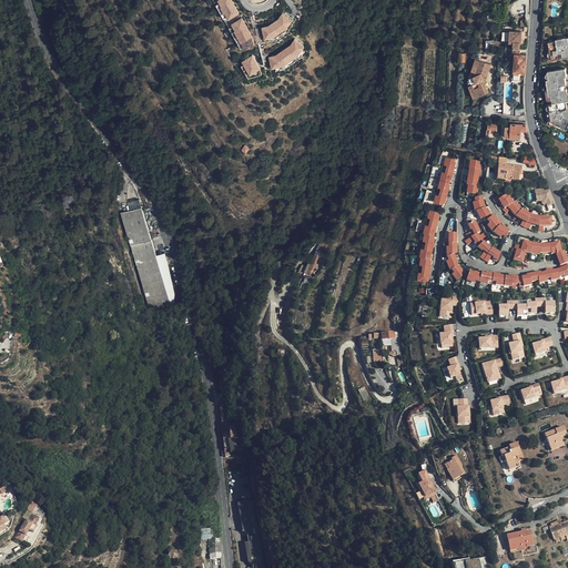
[(232,0),(219,0),(221,1),(223,6),(219,7),(221,11),(225,9),(227,13),(229,17),(240,11),(232,0)]
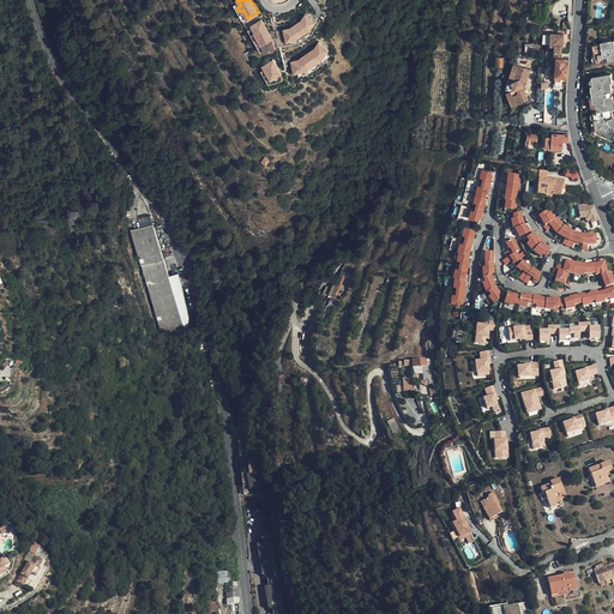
[(313,8),(309,14),(309,16),(293,28),(292,26),(284,28),(288,41),(292,40),(296,38),(298,37),(300,41),(319,28),(317,24),(318,23),(321,19),(324,16),(313,8)]
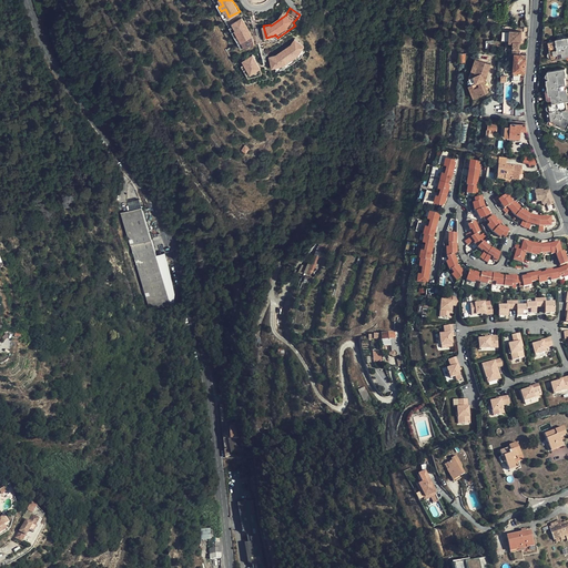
[(286,13),(270,24),(271,26),(286,14),(286,13)]
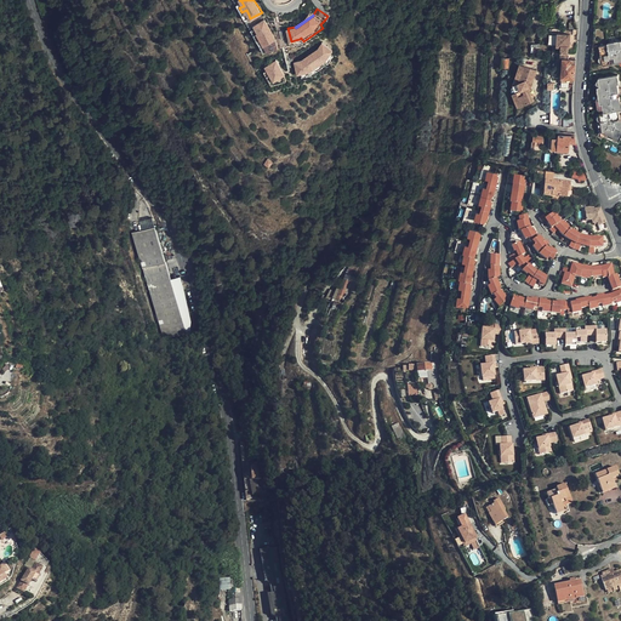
[(265,18),(255,24),(256,27),(258,30),(255,33),(263,47),(267,45),(269,50),(280,46),(278,36),(277,36),(265,18)]
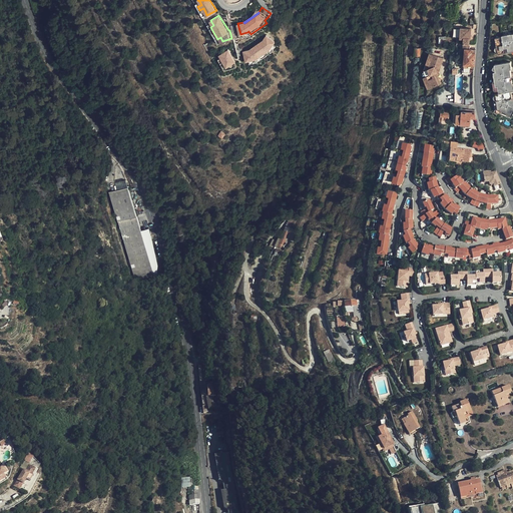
[(463,47),(465,48),(470,48),(471,43),(469,43),(470,38),(471,28),(461,27),(460,37),(464,38),(463,47)]
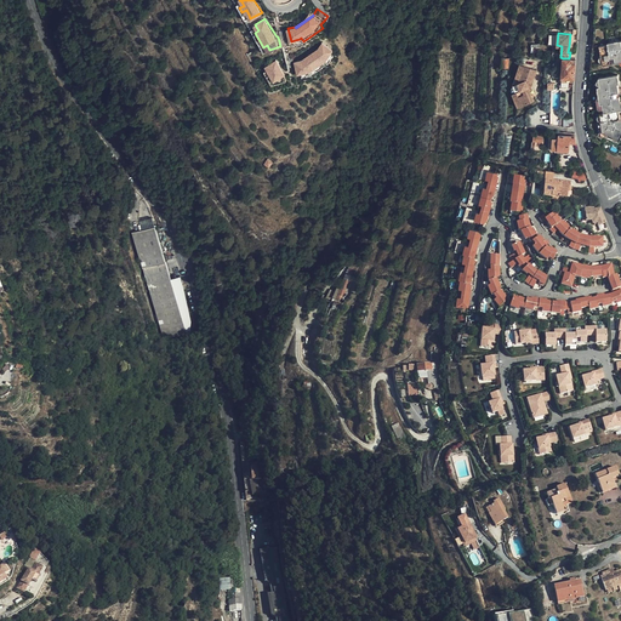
[(620,39),(605,43),(605,45),(599,45),(603,66),(615,63),(615,61),(620,60),(620,39)]
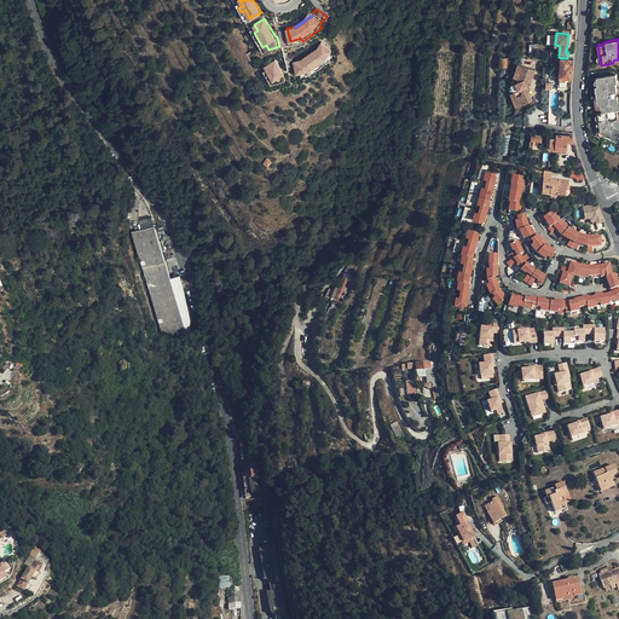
[(302,59),(295,61),(298,73),(302,71),(307,70),(308,69),(311,74),(329,62),(327,57),(328,57),(330,52),(333,48),(323,41),(318,47),(318,48),(302,59)]
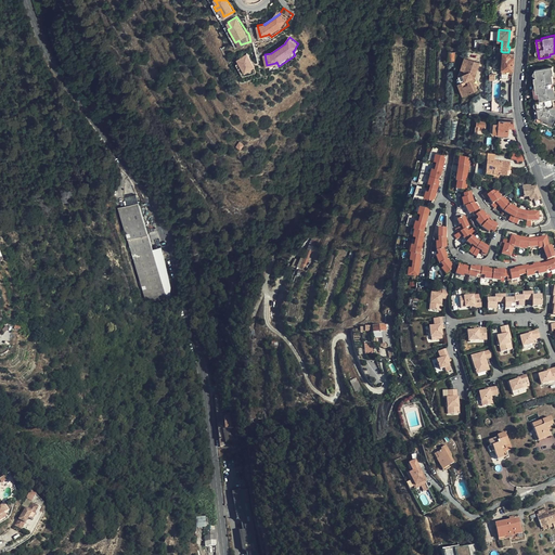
[(285,42),(271,53),(285,43),(285,42)]
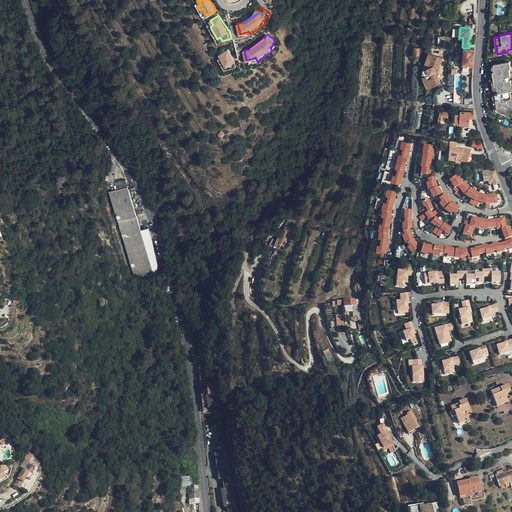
[(229,48),(220,53),(221,56),(223,59),(221,61),(225,68),(237,65),(236,60),(229,48)]
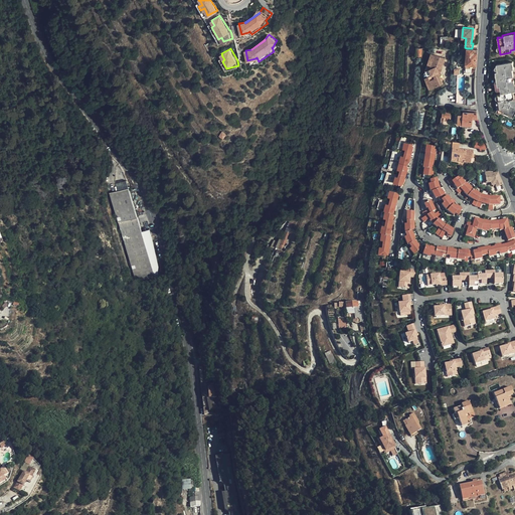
[(476,64),(477,48),(472,48),(467,48),(466,63),(476,64)]
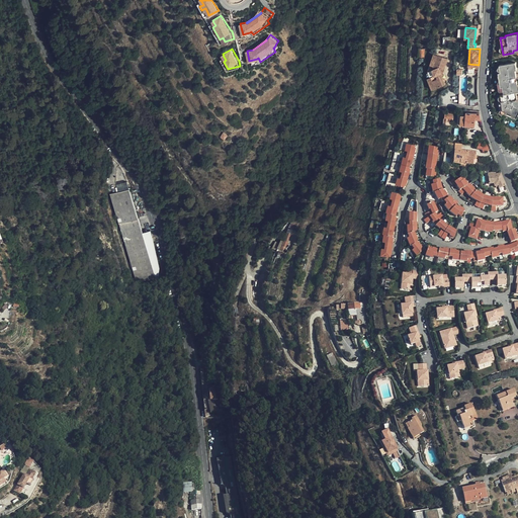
[(438,53),(435,52),(430,66),(433,68),(438,53)]
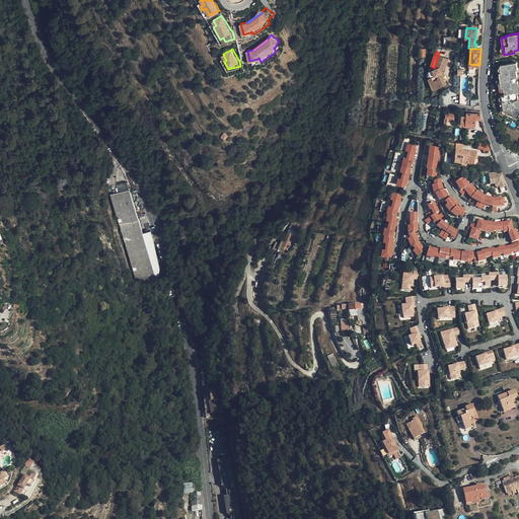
[(450,57),(439,53),(434,68),(436,74),(433,74),(436,86),(447,83),(444,75),(445,74),(444,71),(445,70),(450,57)]
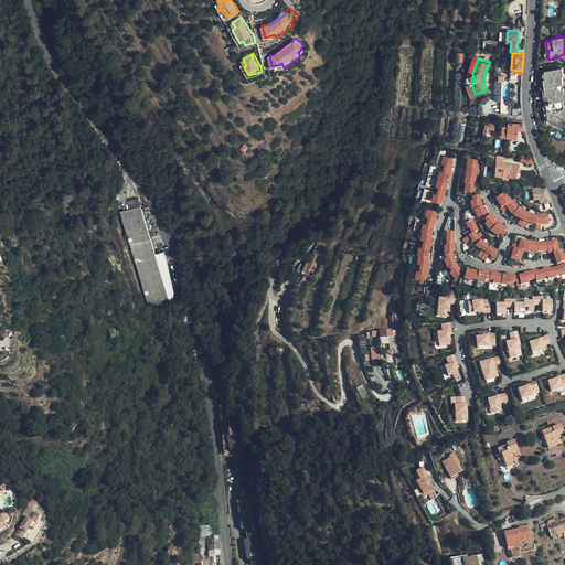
[(564,98),(564,91),(563,87),(561,87),(560,84),(563,84),(562,76),(563,75),(561,67),(544,71),(545,78),(544,78),(546,94),(543,94),(546,110),(545,110),(546,123),(552,125),(553,121),(564,127),(564,125),(564,107),(563,107),(562,99),(564,98)]
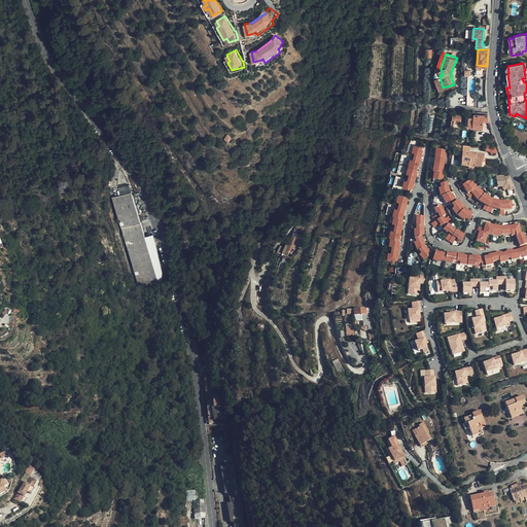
[(461,114),(453,113),(452,118),(454,119),(454,123),(460,123),(461,114)]
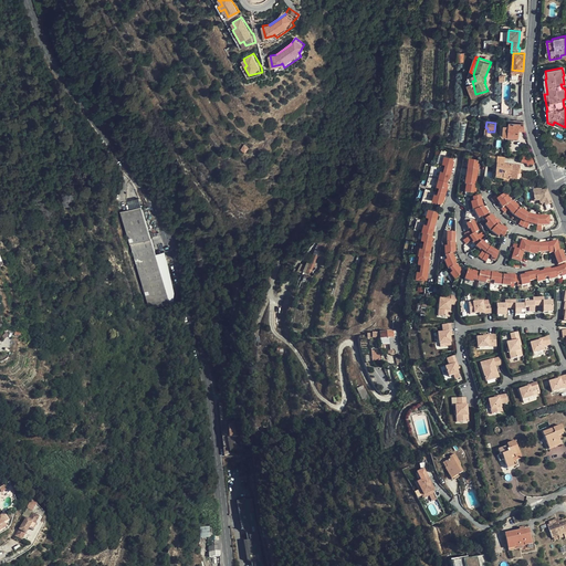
[(525,126),(524,123),(509,122),(509,125),(504,125),(504,135),(507,136),(509,136),(519,137),(520,129),(525,129),(525,126)]
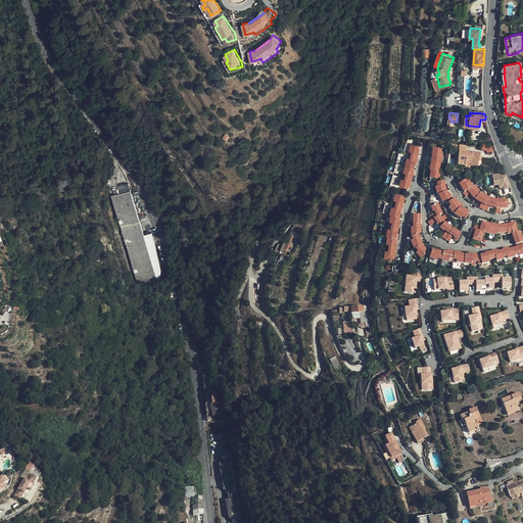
[(409,157),(407,167),(412,169),(414,169),(416,162),(418,162),(422,150),(420,149),(421,145),(413,143),(411,151),(413,151),(412,158),(409,157)]
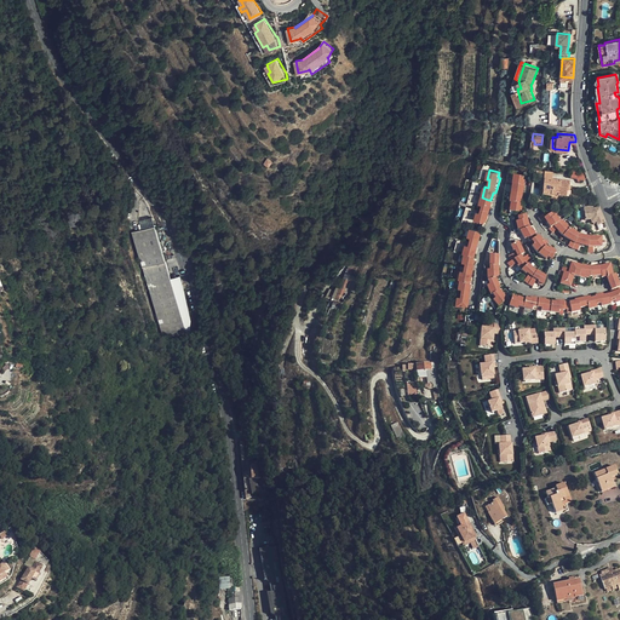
[(510,176),(505,201),(511,202),(516,177),(510,176)]
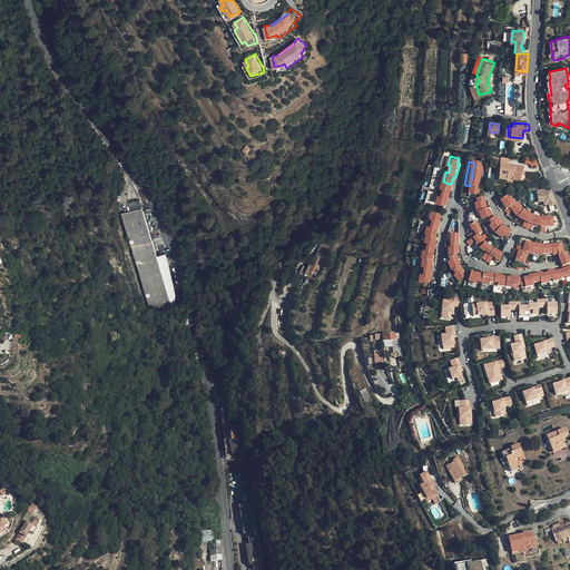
[(470,186),(481,187),(484,167),(483,167),(483,164),(474,163),(470,186)]
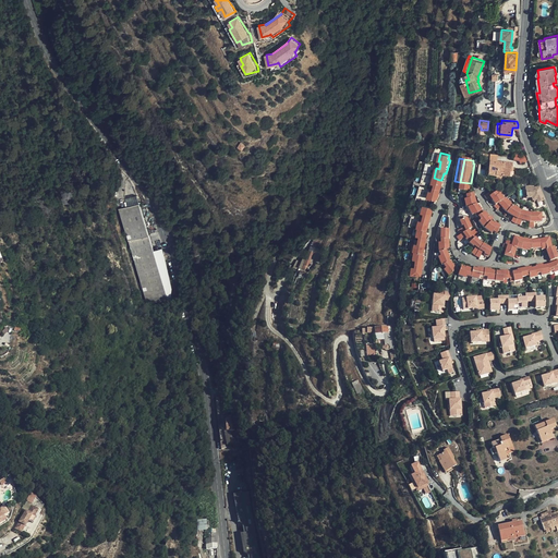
[(505,177),(507,164),(492,162),(490,176),(498,177),(498,178),(501,179),(501,176),(505,177)]
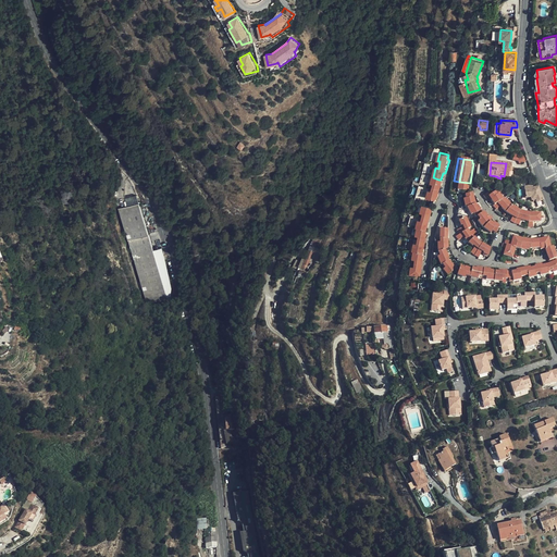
[(438,180),(433,177),(431,183),(434,184),(432,190),(430,190),(428,198),(435,200),(436,196),(438,197),(443,182),(441,182),(441,180),(438,180)]
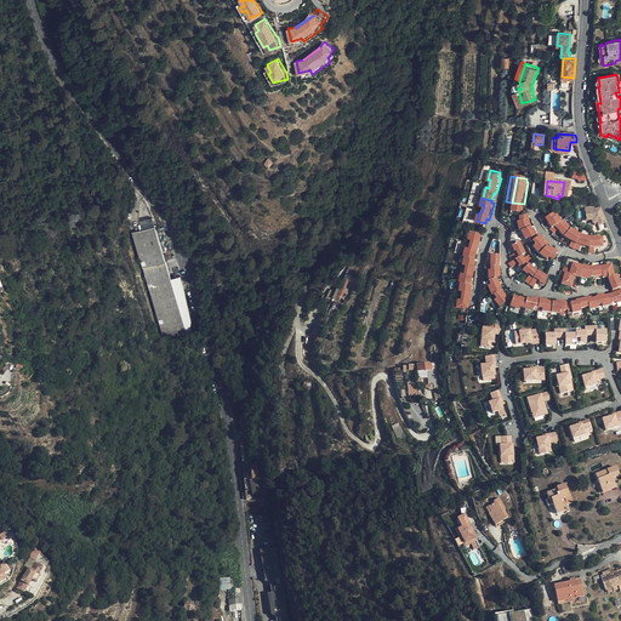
[(523,208),(524,204),(512,203),(512,204),(513,204),(512,212),(519,214),(524,214),(524,208),(523,208)]
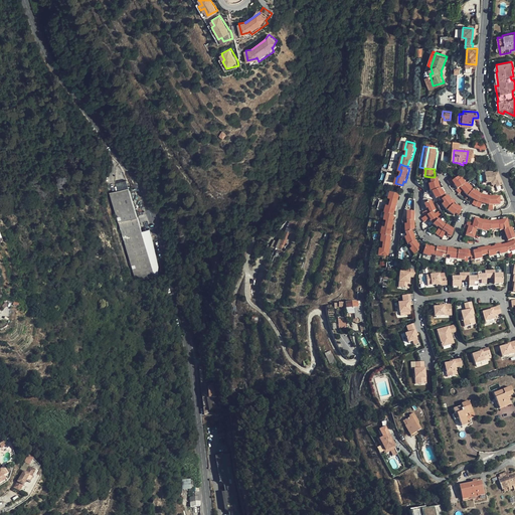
[(498,176),(497,174),(491,175),(491,173),(485,174),(486,183),(491,183),(491,185),(495,185),(496,187),(495,187),(497,192),(504,190),(498,176)]
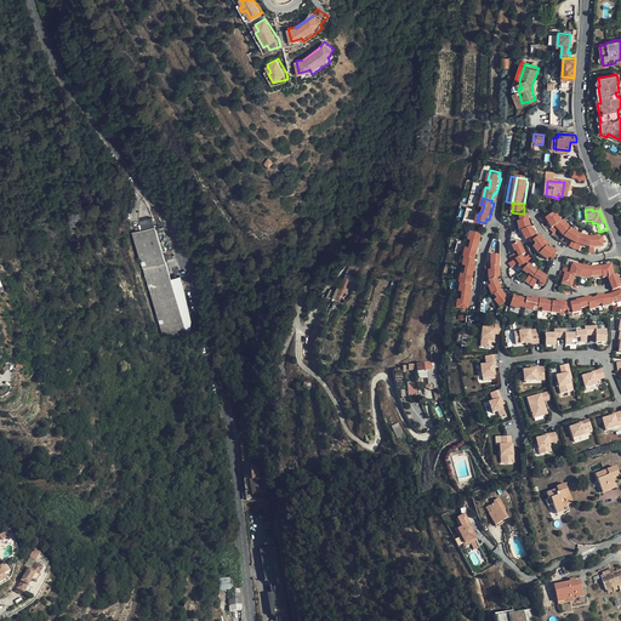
[(553,216),(550,218),(545,222),(551,231),(554,228),(558,232),(564,239),(571,244),(576,246),(581,248),(590,250),(594,250),(603,250),(603,239),(590,239),(580,237),(570,232),(563,223),(560,223),(557,217),(554,218),(553,216)]
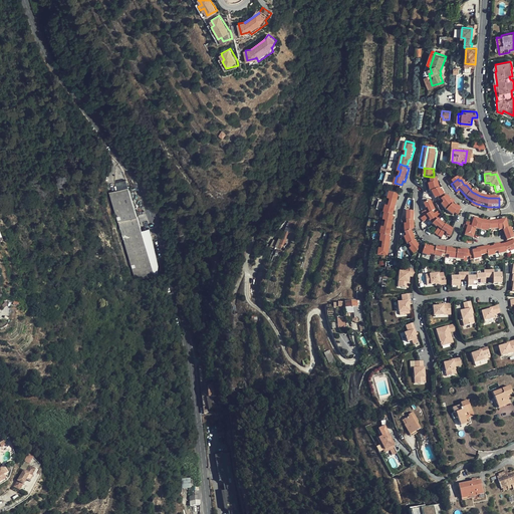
[(116,190),(129,187),(126,180),(115,183),(116,190)]
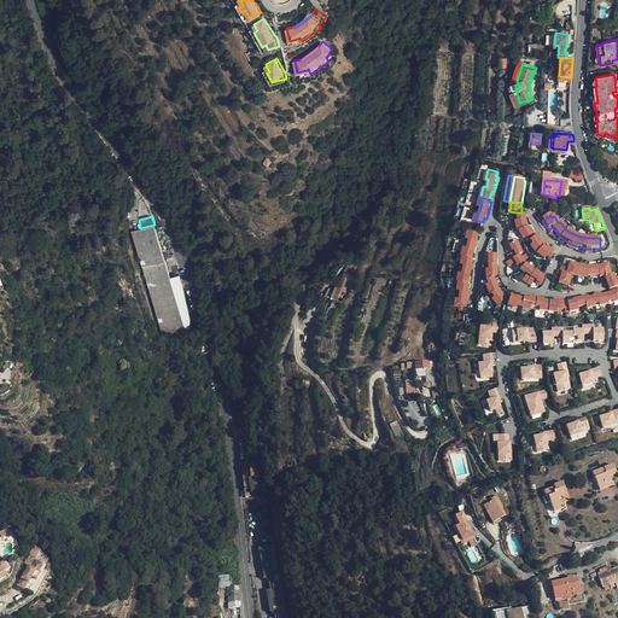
[(535,237),(530,229),(529,229),(524,216),(516,219),(517,221),(513,222),(517,232),(518,232),(523,239),(525,238),(528,242),(529,242),(532,245),(530,246),(536,255),(543,261),(546,257),(549,261),(554,252),(548,248),(547,250),(543,248),(538,243),(541,242),(536,235),(535,237)]
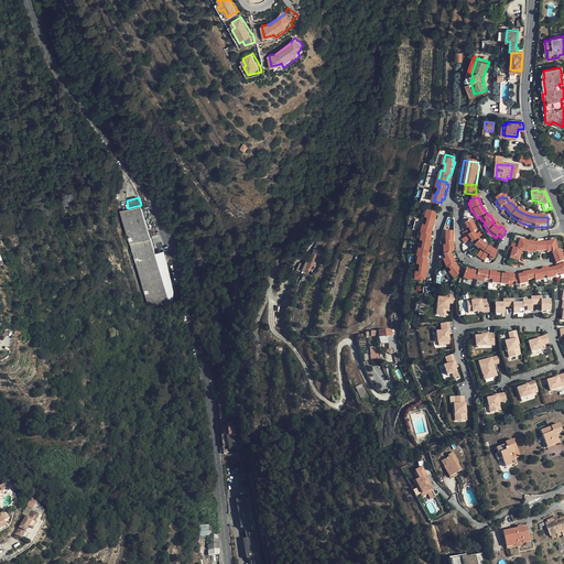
[(169,303),(141,206),(120,213),(148,308),(169,303)]
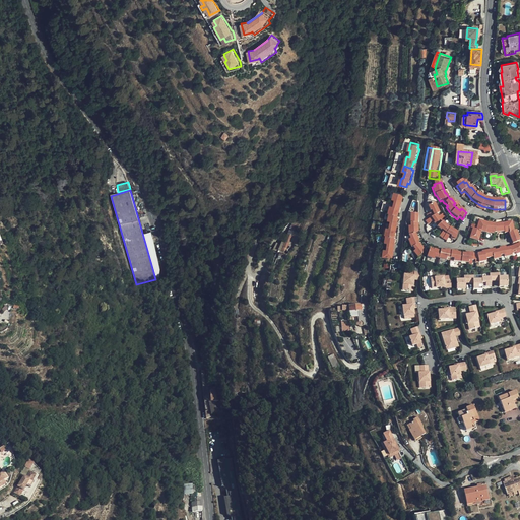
[(397,218),(402,199),(401,198),(402,195),(394,193),(393,199),(395,200),(393,207),(391,206),(389,213),(390,214),(388,222),(390,222),(388,230),(386,229),(384,237),(386,237),(385,245),(387,245),(386,251),(384,251),(383,259),(391,261),(391,258),(393,258),(395,241),(394,240),(399,219),(397,218)]
